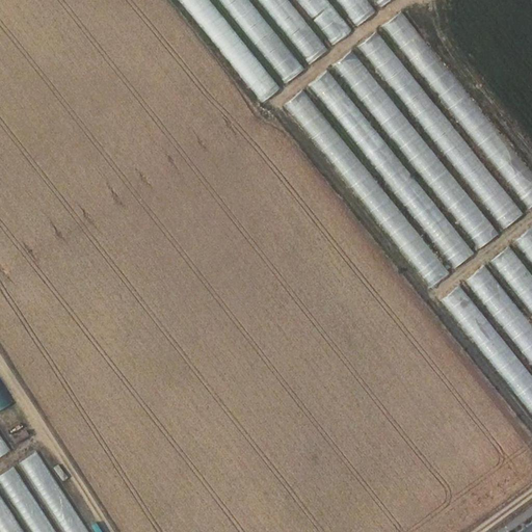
[(210,0),(178,0),(261,103),(280,87),(210,0)]
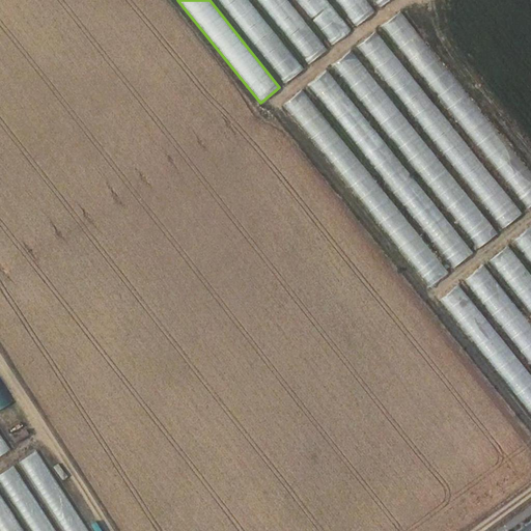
[(249,0),(218,0),(285,83),(304,67),(249,0)]
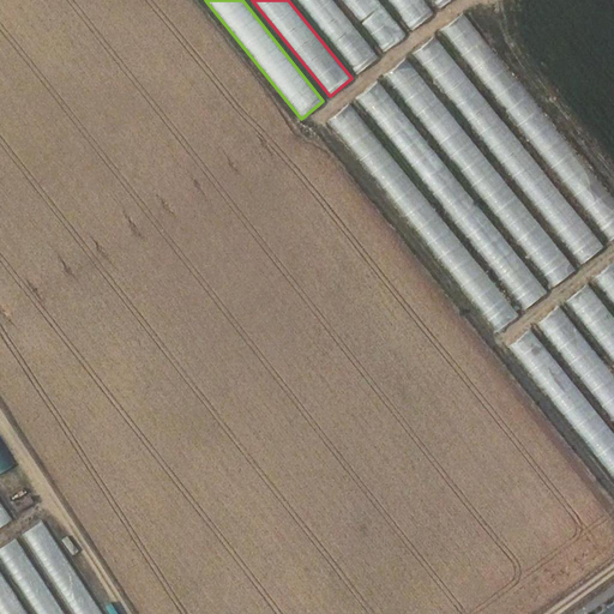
[(333,0),(296,0),(357,74),(379,56),(333,0)]
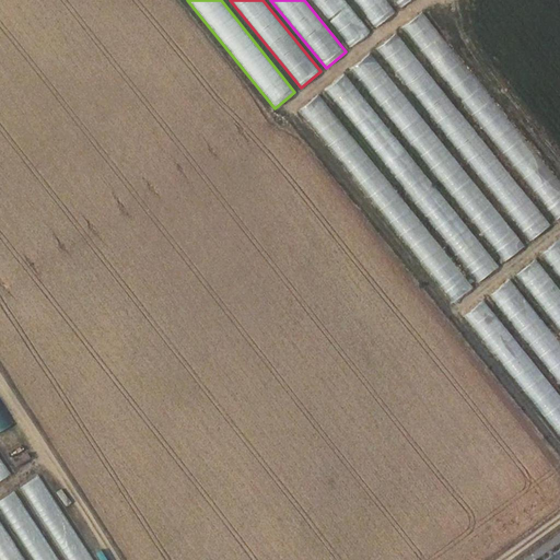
[(345,0),(312,0),(350,48),(371,32),(345,0)]
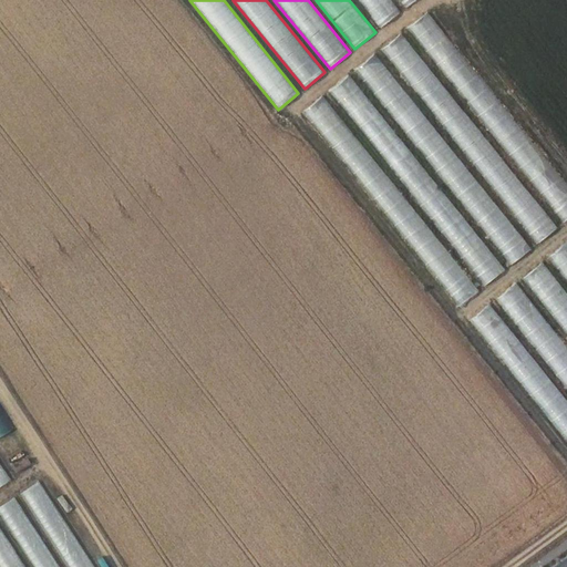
[(391,0),(358,0),(380,28),(400,11),(391,0)]
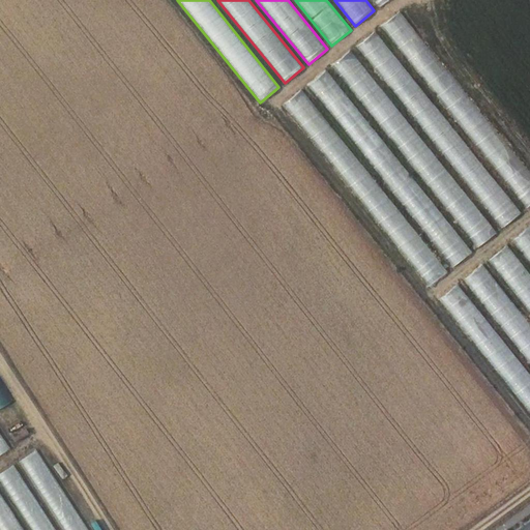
[(529,172),(401,10),(381,26),(527,208),(529,205),(529,172)]
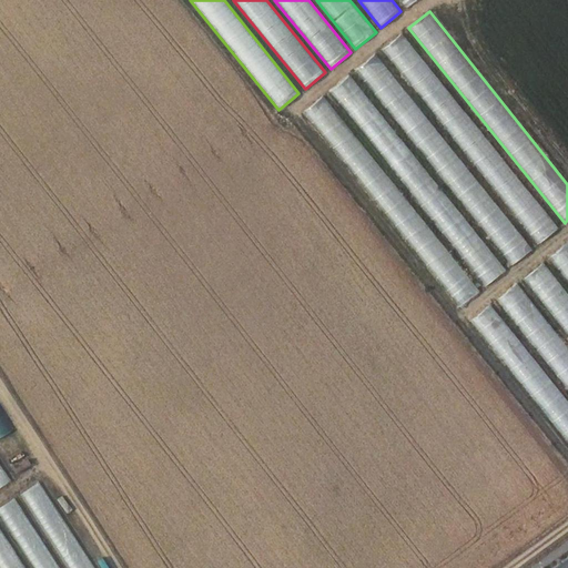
[(402,32),(382,49),(538,245),(559,227),(402,32)]
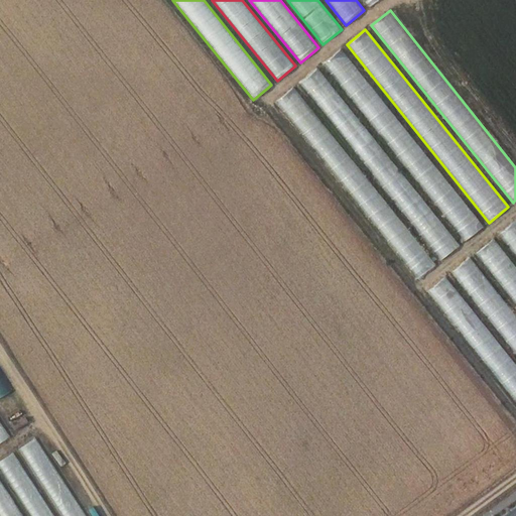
[(342,49),(323,63),(465,241),(485,226),(342,49)]
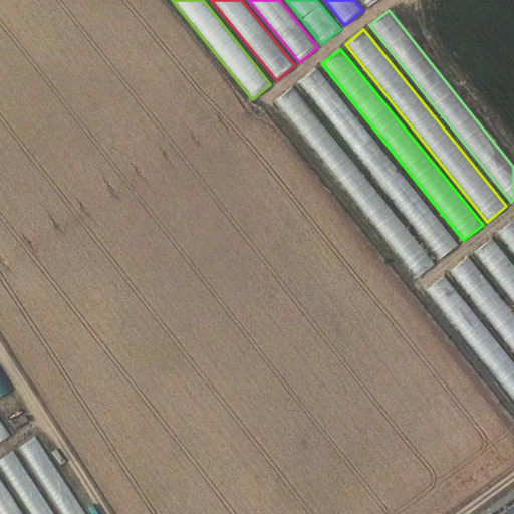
[(316,68),(297,82),(440,259),(459,245),(316,68)]
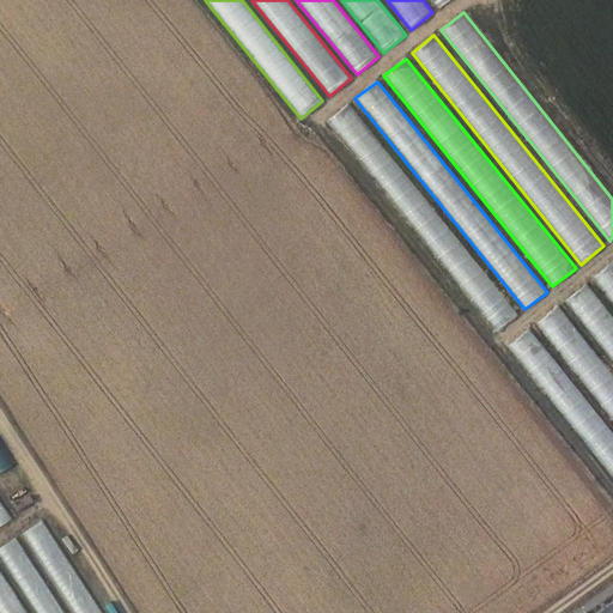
[(349,104),(326,122),(495,333),(519,315),(349,104)]
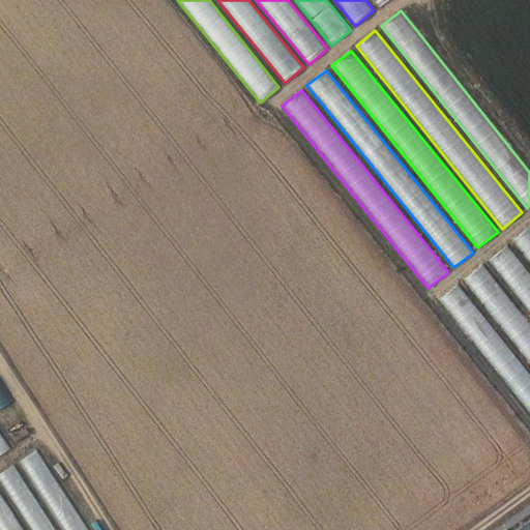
[(529,263),(529,225),(511,240),(529,263)]
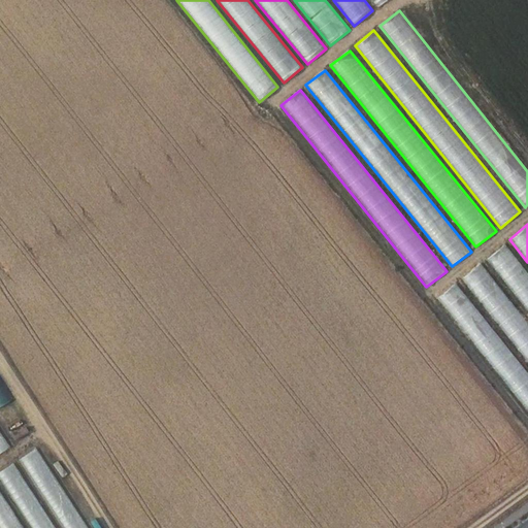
[(527,311),(527,272),(504,244),(486,259),(527,311)]
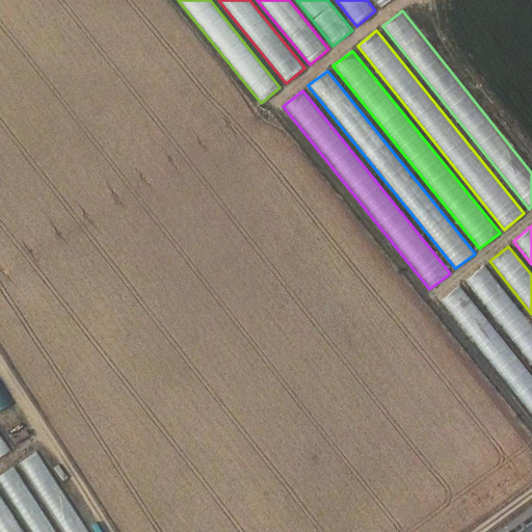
[(531,364),(531,325),(483,265),(464,281),(531,364)]
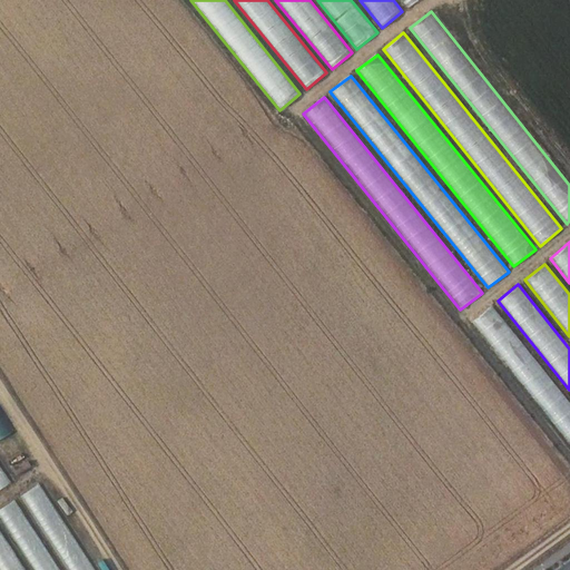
[(569,443),(569,402),(492,305),(471,322),(569,443)]
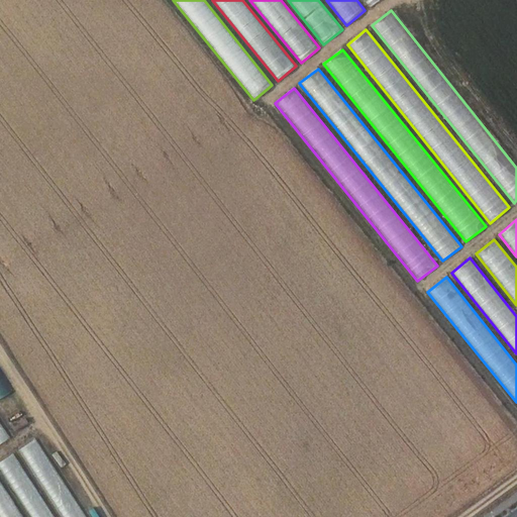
[(0,401),(0,410),(6,421),(20,413),(11,396),(0,401)]
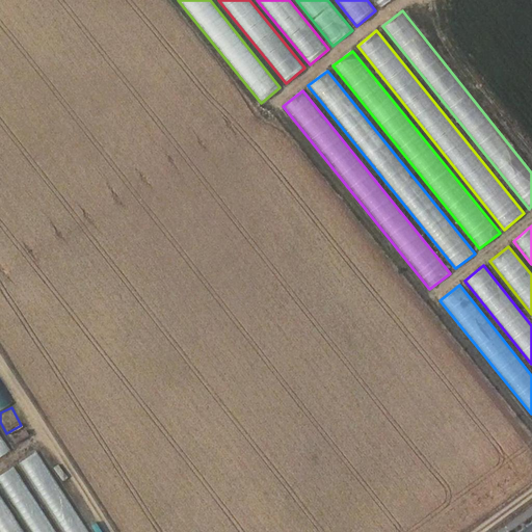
[(0,434),(0,456),(10,450),(0,434)]
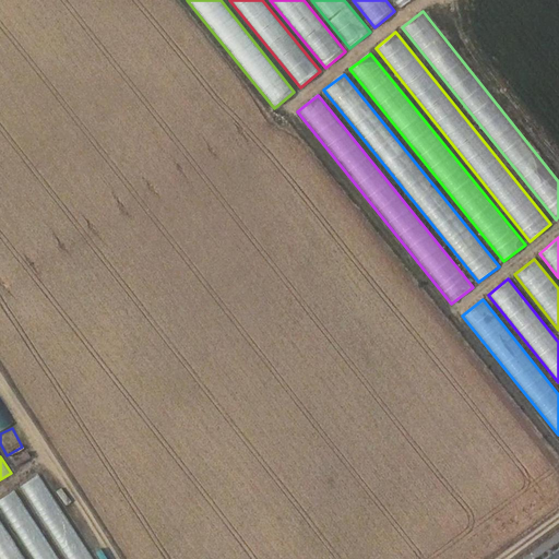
[(93,558),(38,474),(20,487),(66,558),(93,558)]
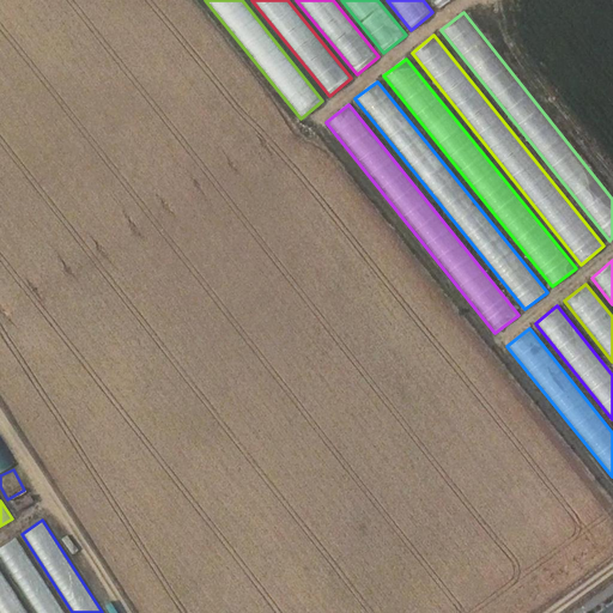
[(65,612),(16,538),(0,547),(0,558),(35,612),(65,612)]
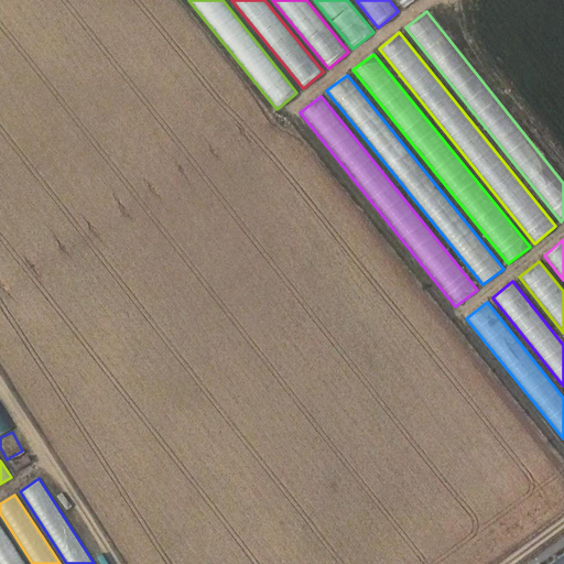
[(25,563),(0,524),(0,563),(25,563)]
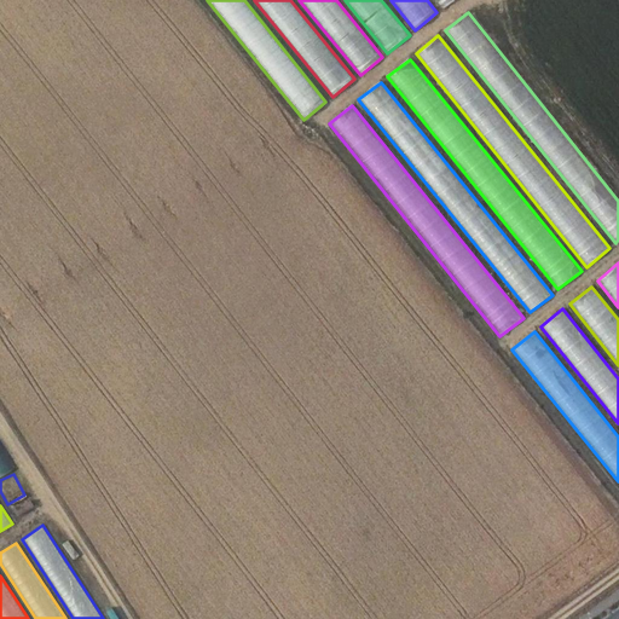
[(98,607),(103,603),(93,589),(88,593),(98,607)]
